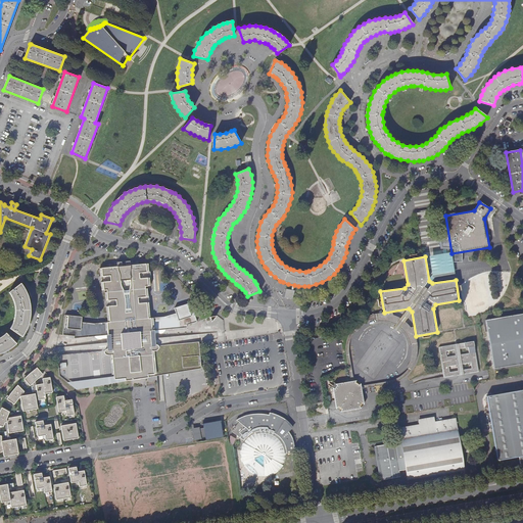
[(200,349),(199,342),(162,345),(162,337),(151,338),(151,334),(158,333),(159,333),(160,334),(162,333),(163,333),(165,331),(167,330),(186,328),(186,326),(197,322),(191,302),(175,307),(177,314),(164,317),(159,318),(160,323),(157,324),(157,318),(148,319),(148,311),(147,302),(149,302),(149,296),(146,296),(145,286),(148,286),(148,278),(151,278),(150,272),(147,272),(146,264),(131,266),(130,260),(126,262),(126,266),(123,266),(122,262),(117,263),(117,267),(102,268),(103,276),(99,276),(100,282),(103,282),(104,290),(107,290),(108,300),(105,300),(106,306),(109,306),(109,314),(110,322),(101,323),(102,329),(99,329),(99,323),(94,323),(82,322),(83,317),(65,315),(63,335),(75,336),(76,338),(95,336),(96,337),(96,338),(98,339),(99,339),(100,339),(101,339),(103,338),(110,337),(111,342),(101,343),(102,359),(94,360),(93,351),(65,354),(65,363),(60,363),(61,368),(66,367),(67,382),(76,381),(77,389),(89,387),(89,386),(88,380),(125,376),(126,380),(126,381),(146,378),(145,375),(148,375),(148,371),(171,369),(171,370),(184,369),(183,368),(201,366),(200,351),(198,352),(198,349),(200,349)]
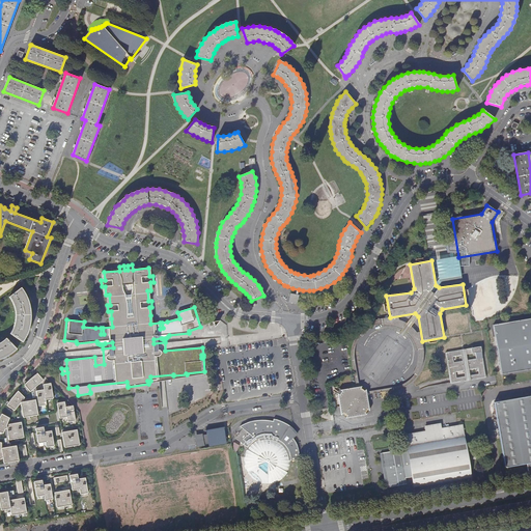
[(12,329),(10,334),(23,342),(26,336),(29,330),(30,326),(30,322),(31,317),(31,311),(30,306),(28,299),(25,292),(22,287),(8,297),(12,302),(14,305),(16,308),(16,313),(16,317),(15,324),(12,329)]
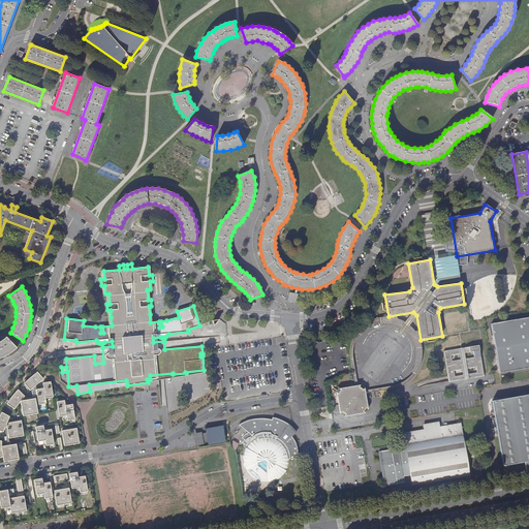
[(298,293),(289,292),(288,301),(297,302),(298,293)]
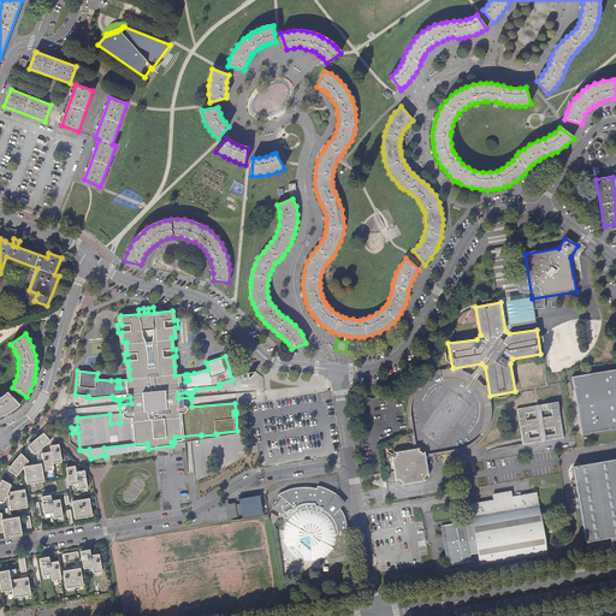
[(615,369),(573,377),(584,438),(615,432),(615,369)]
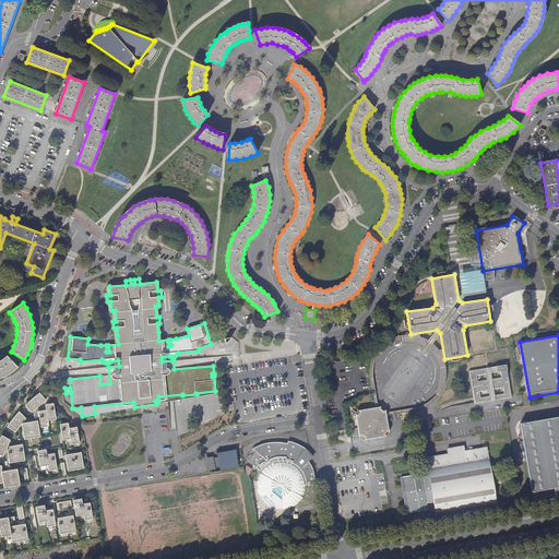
[(0,378),(3,377),(8,376),(13,371),(19,368),(7,356),(2,360),(0,360),(0,378)]
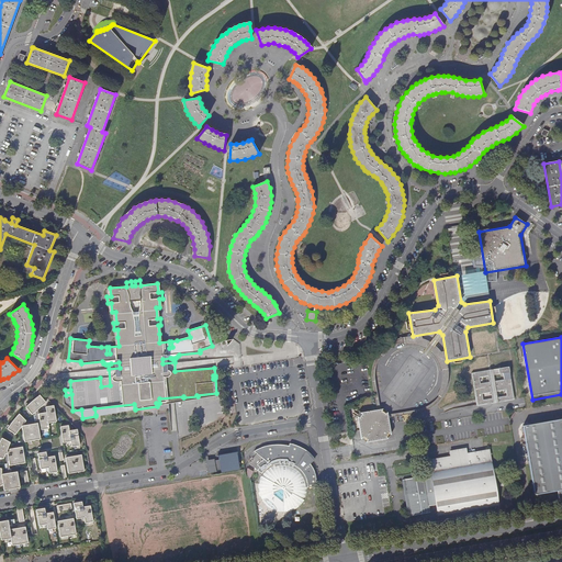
[(509,368),(473,374),(479,406),(516,400),(509,368)]
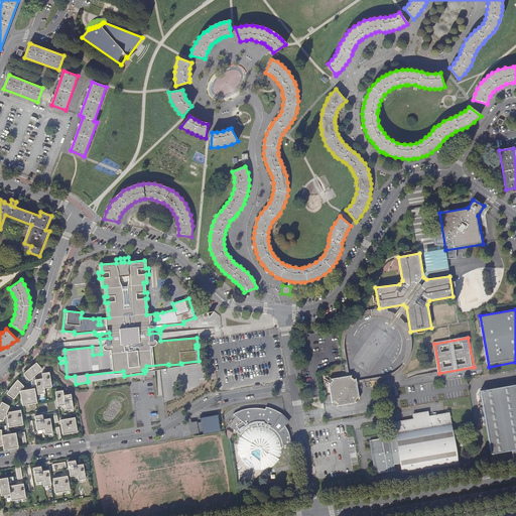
[(65,358),(65,350),(56,350),(58,371),(67,377),(66,362),(60,363),(59,358),(65,358)]
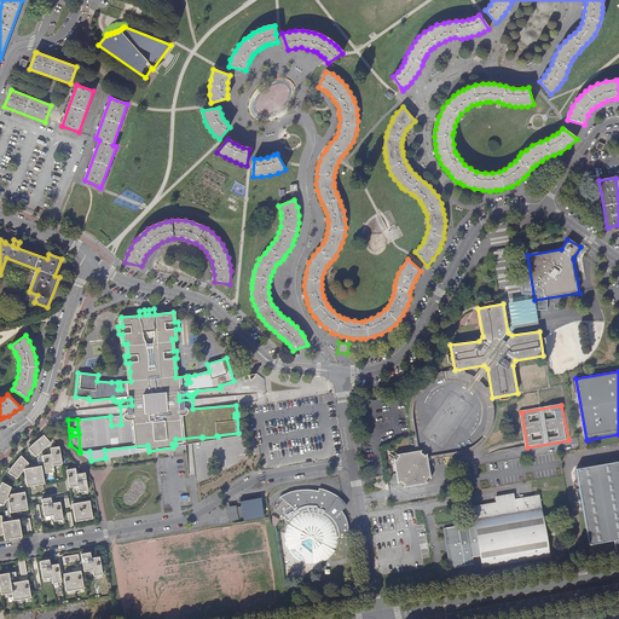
[(238,435),(238,433),(217,435),(218,437),(202,438),(202,437),(175,439),(175,444),(172,444),(173,447),(238,435)]
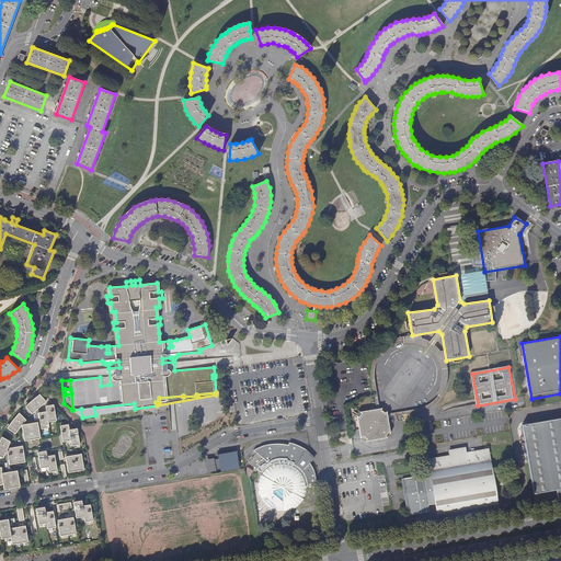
[(25,407),(32,414),(46,401),(39,395),(25,407)]
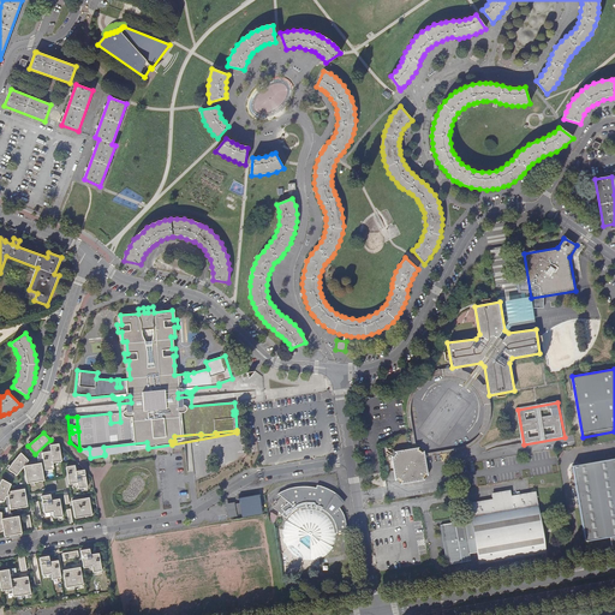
[(148,447),(147,442),(103,447),(105,454),(148,447)]
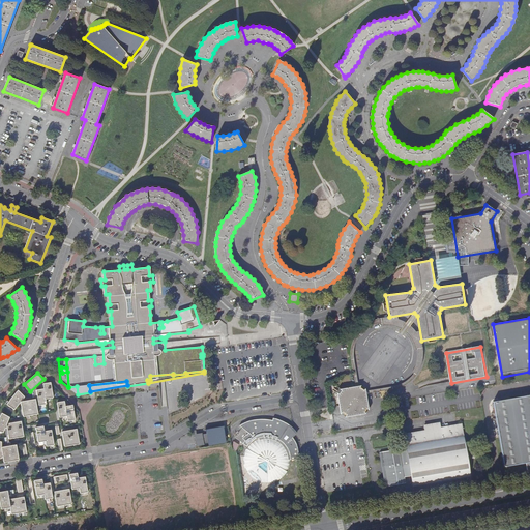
[(53,396),(51,383),(43,384),(45,389),(36,390),(36,391),(34,391),(35,394),(37,394),(39,404),(47,403),(46,398),(53,396)]
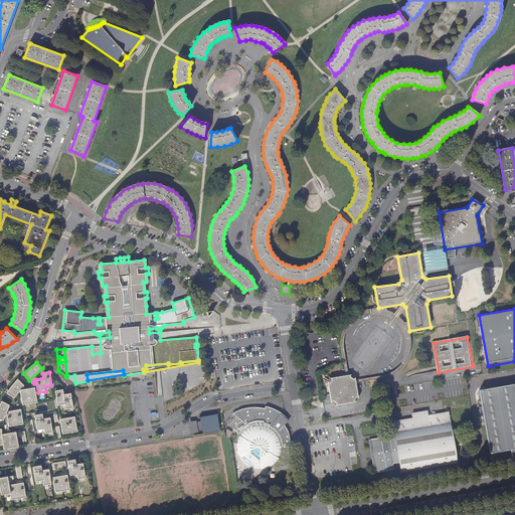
[(351,374),(330,377),(327,382),(331,402),(335,404),(356,400),(359,396),(355,376),(351,374)]
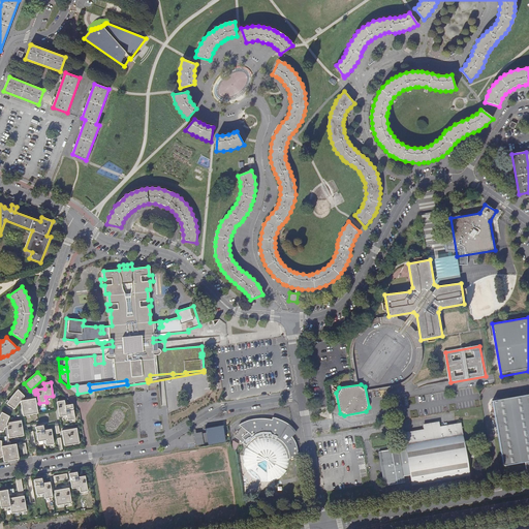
[(22,401),(25,396),(19,390),(12,397),(6,404),(14,409),(21,402),(23,416),(38,413),(36,398),(22,401)]
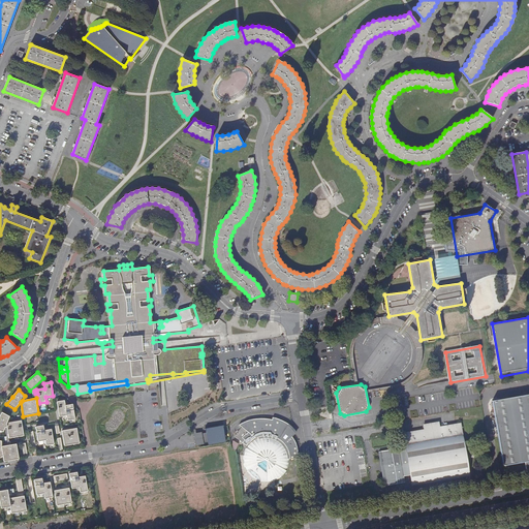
[(526,469),(528,468),(528,394),(494,400),(504,465),(525,462),(526,469)]
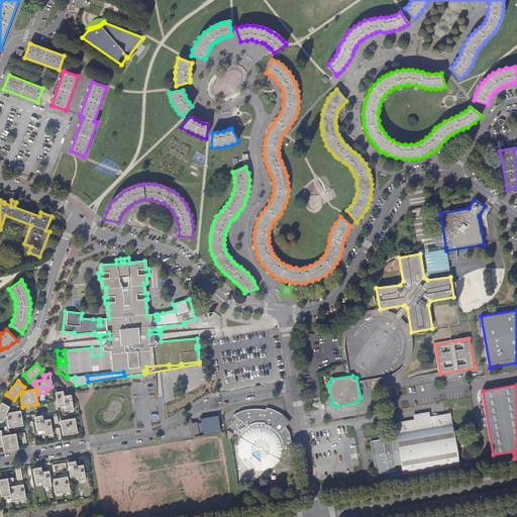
[(67,411),(74,410),(71,395),(64,396),(63,391),(56,393),(59,407),(66,406),(67,411)]
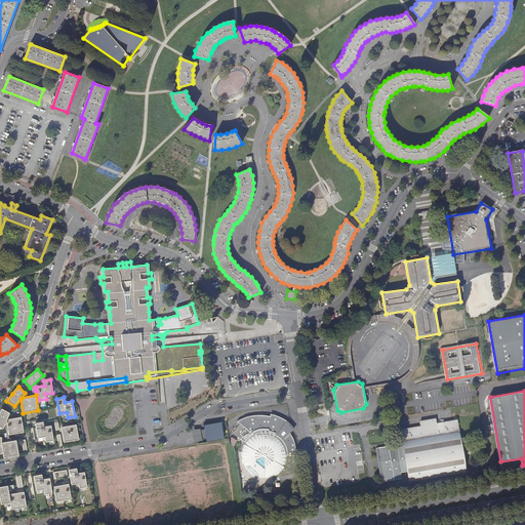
[(408,400),(398,402),(401,417),(410,415),(408,400)]
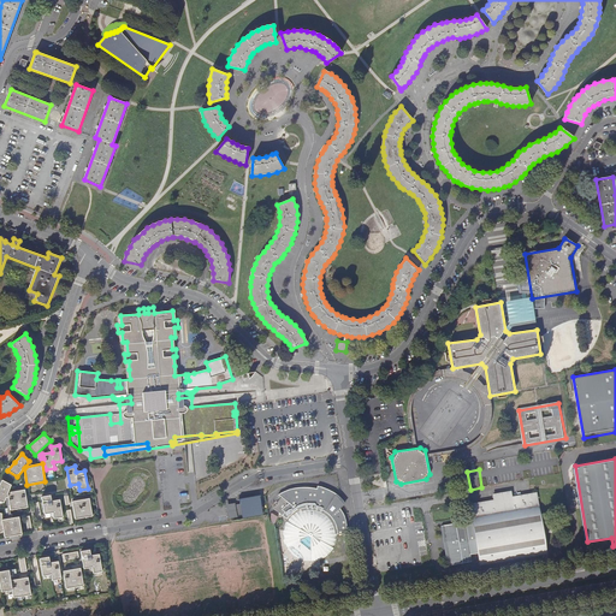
[(25,490),(9,493),(11,485),(3,480),(0,484),(0,502),(4,503),(6,497),(9,497),(10,505),(10,510),(11,510),(28,508),(25,490)]
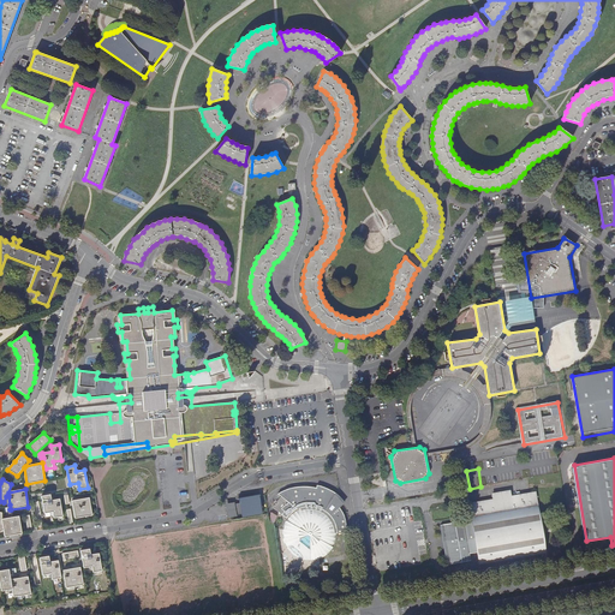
[(336,538),(336,533),(346,533),(346,524),(345,517),(340,508),(342,506),(336,499),(339,495),(329,489),(317,485),(316,488),(303,487),(290,489),(278,494),(281,497),(273,507),(285,517),(296,507),(297,508),(299,507),(299,508),(298,508),(293,511),(290,514),(286,518),(284,523),(282,529),(282,538),(285,547),(286,548),(291,555),(296,557),(302,560),(305,561),(306,561),(312,561),(316,561),(324,556),(329,553),(333,549),(335,543),(336,538)]
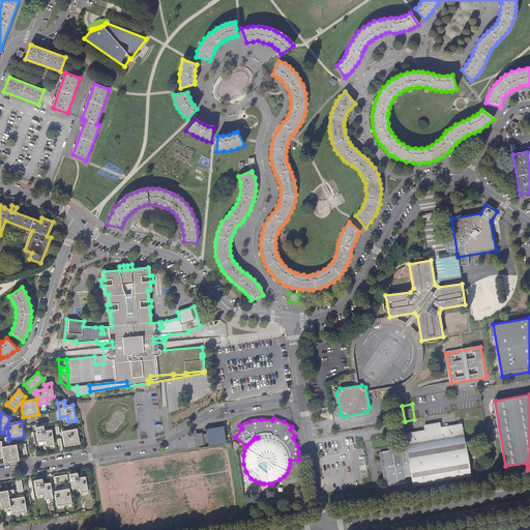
[(470,476),(462,424),(441,429),(440,423),(424,427),(424,432),(405,435),(407,448),(393,450),(394,461),(396,461),(398,468),(396,468),(398,478),(412,476),(413,486),(470,476)]
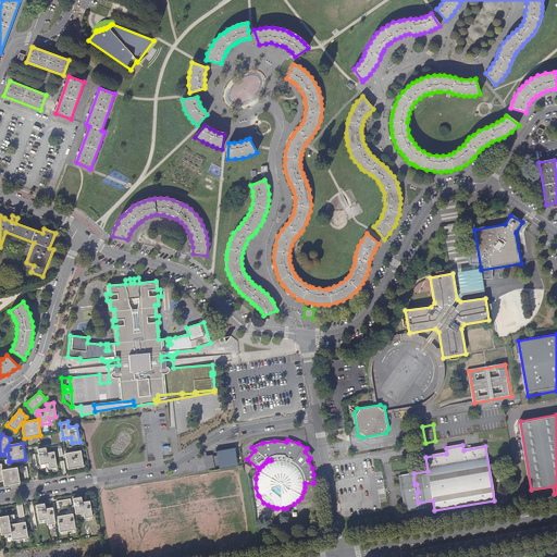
[(236,447),(217,450),(218,455),(212,456),(212,455),(205,456),(207,468),(220,466),(220,468),(238,465),(236,447)]
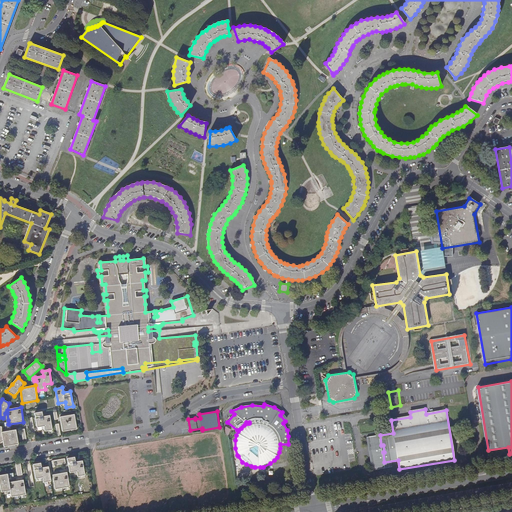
[(45,431),(53,430),(50,415),(43,417),(42,412),(35,413),(37,428),(44,427),(45,431)]
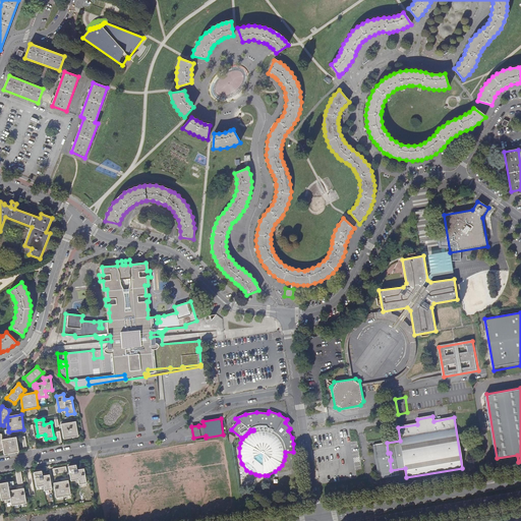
[(61,424),(64,439),(78,437),(76,421),(61,424)]
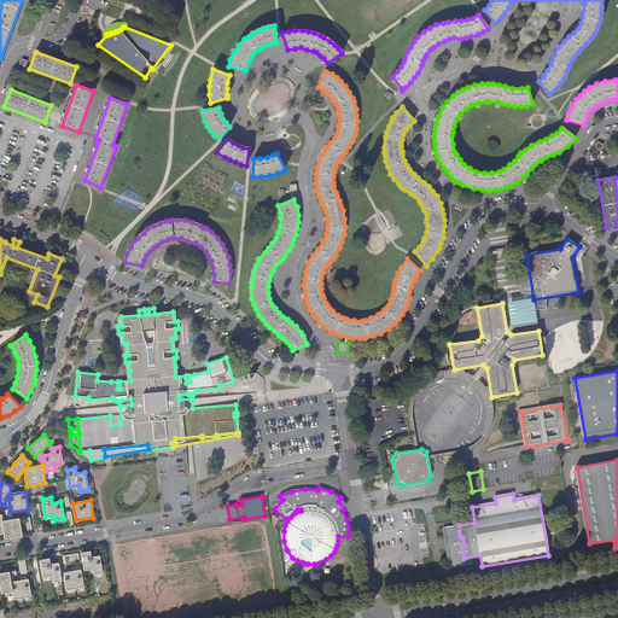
[(3,534),(4,534),(5,540),(22,537),(19,519),(3,522),(3,516),(0,514),(0,535),(3,535),(3,534)]
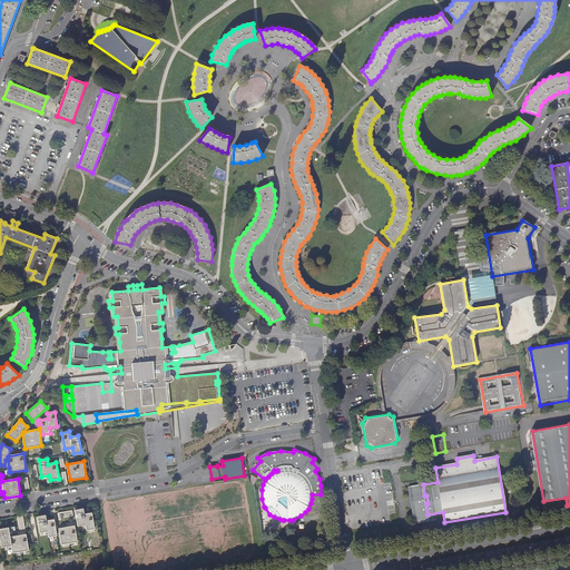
[(87,531),(95,530),(92,513),(85,516),(84,510),(75,511),(78,528),(86,526),(87,531)]
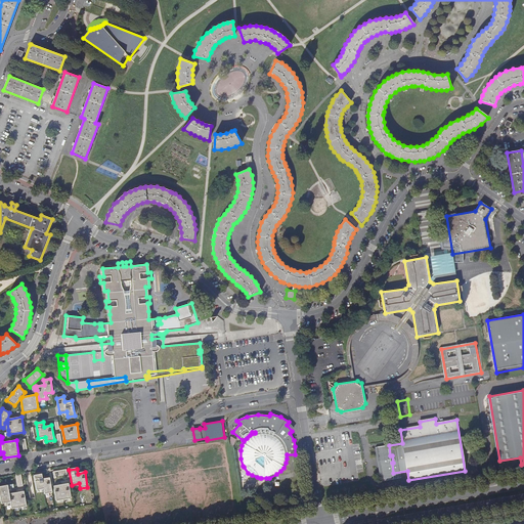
[(68,475),(67,470),(53,473),(54,479),(56,479),(56,477),(68,475)]
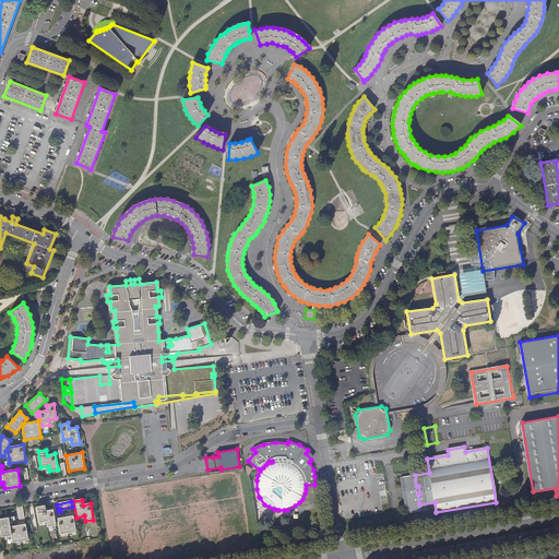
[(48,527),(56,526),(54,510),(46,511),(45,506),(36,507),(39,523),(47,522),(48,527)]
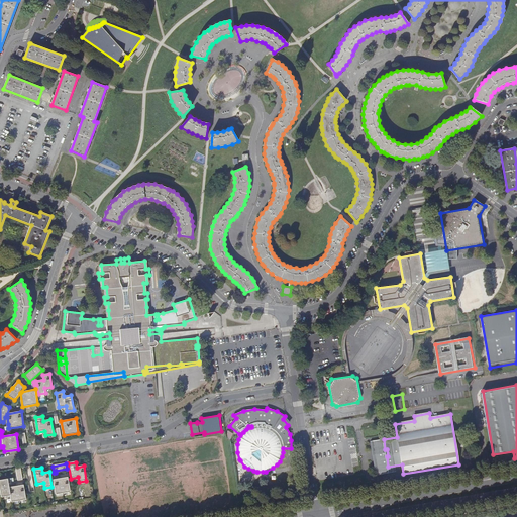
[(71,493),(68,478),(54,480),(56,495),(71,493)]
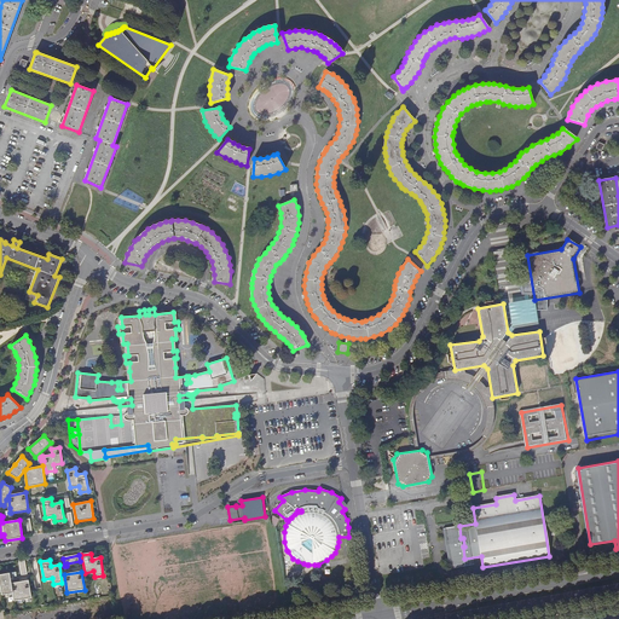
[(13,573),(0,574),(0,585),(1,595),(12,594),(13,601),(32,599),(28,580),(11,584),(10,576),(13,574),(13,573)]
